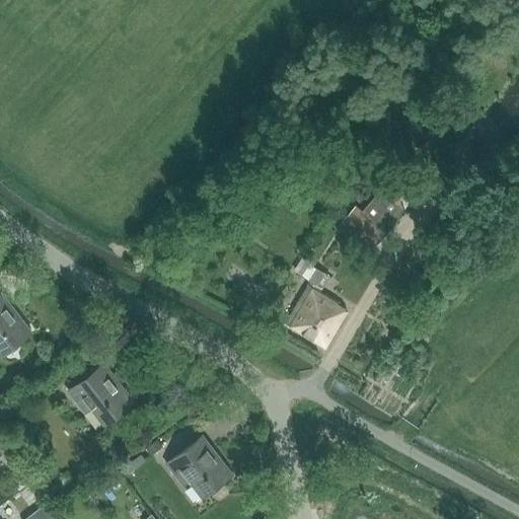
[(404,207),(420,187),(398,170),(384,191),(381,189),(362,211),(355,205),(341,221),(373,248),(408,210),(404,207)]
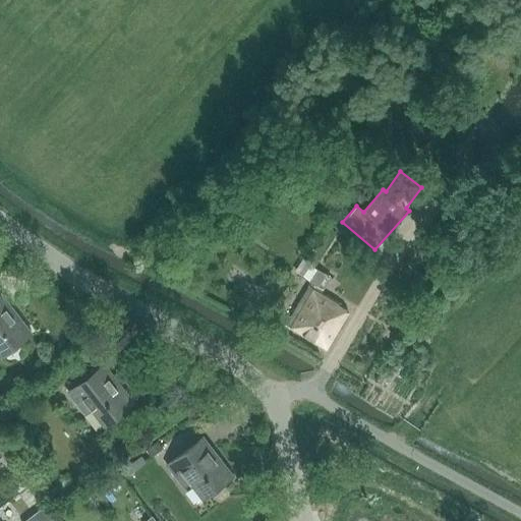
[(316,285),(317,285),(316,286),(323,289),(331,276),(305,259),(298,273),(316,284),(316,285)]
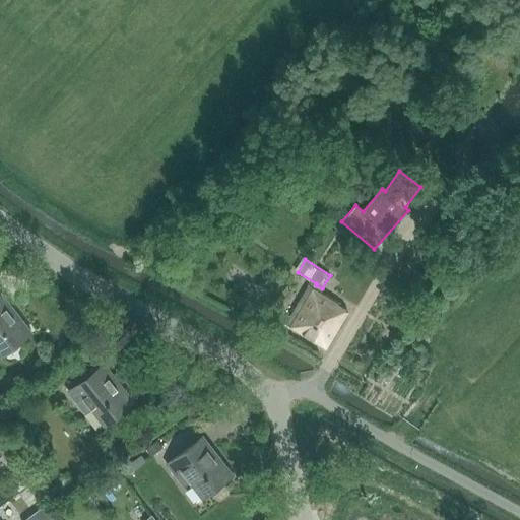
[(285,325),(289,327),(326,348),(347,313),(345,307),(313,288),(316,283),(312,281),(285,325)]
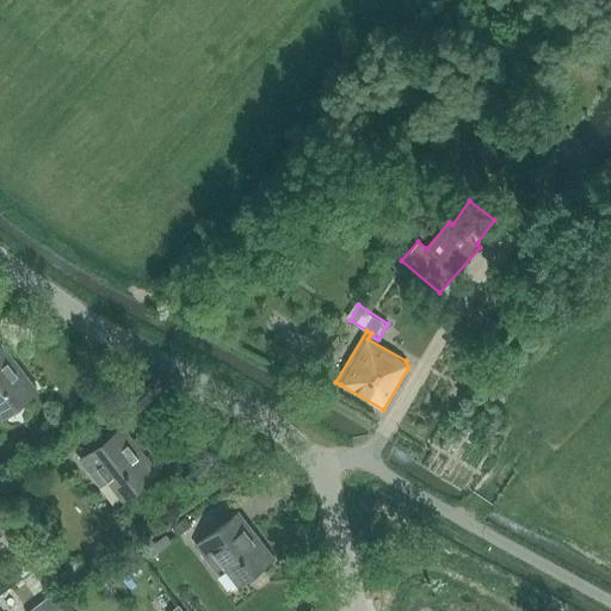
[(2,346),(0,347),(0,417),(0,418),(36,390),(2,346)]
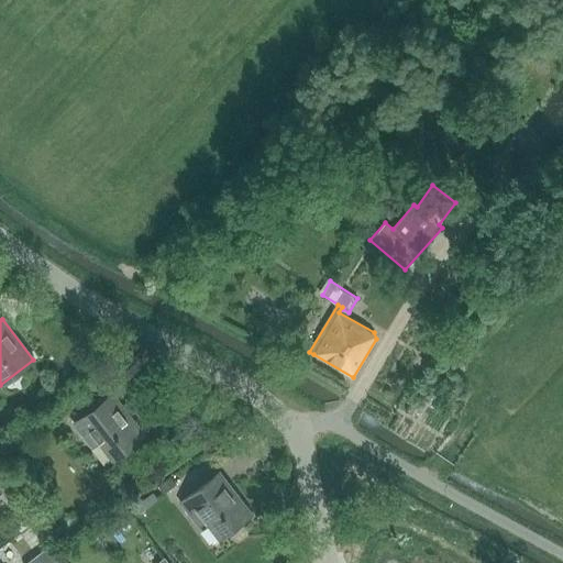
[(94,376),(84,384),(91,394),(102,386),(94,376)]
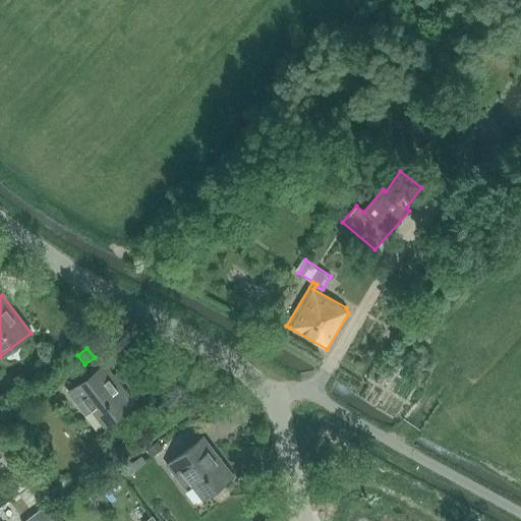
[(105,365),(67,393),(84,416),(92,410),(103,426),(133,403),(105,365)]
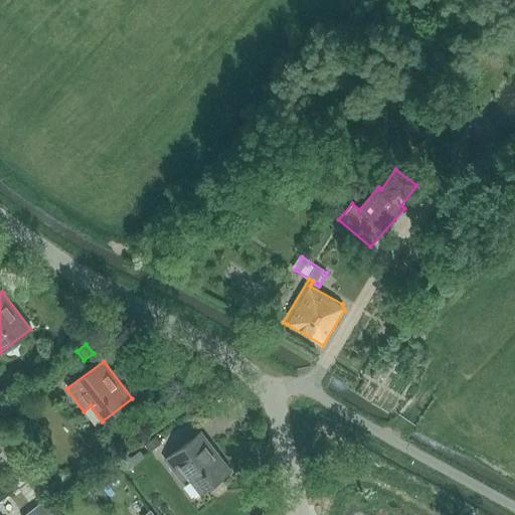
[(188,478),(200,493),(229,470),(201,433),(164,461),(181,483),(188,478)]
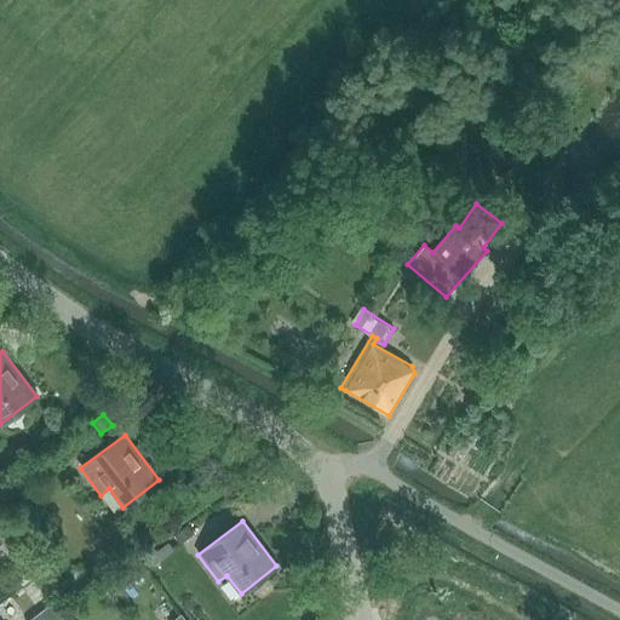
[(187,526),(173,535),(179,543),(191,533),(187,526)]
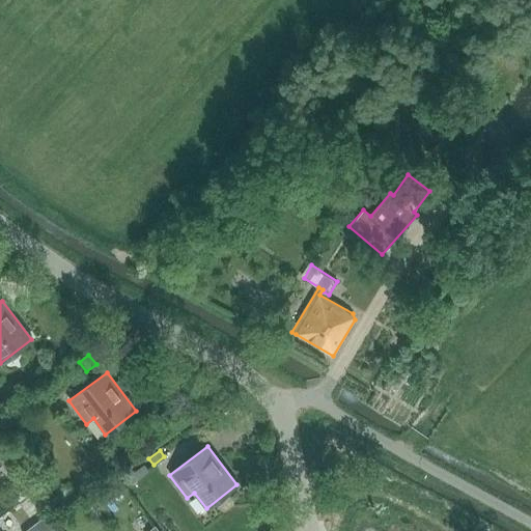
[(144,467),(128,480),(132,485),(149,473),(144,467)]
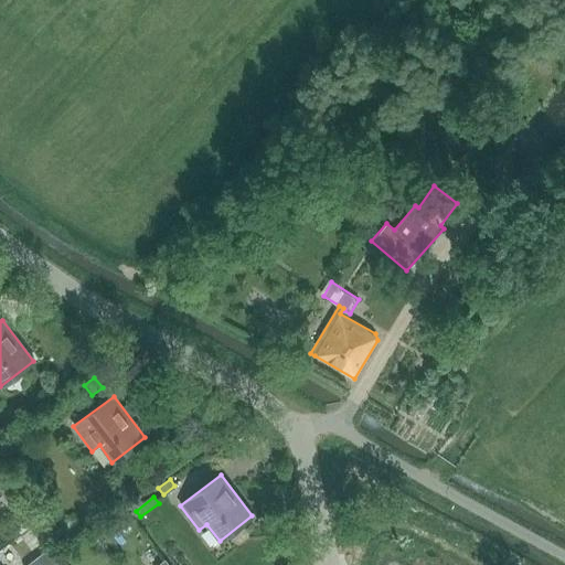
[(14,528),(20,534),(31,525),(27,519),(14,528)]
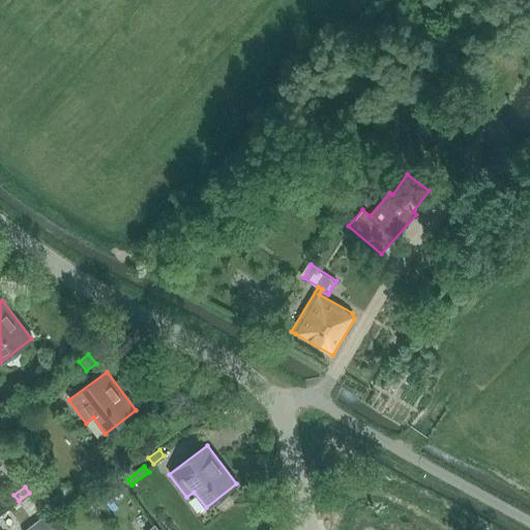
[(25,529),(46,529),(55,524),(47,513),(25,529)]
